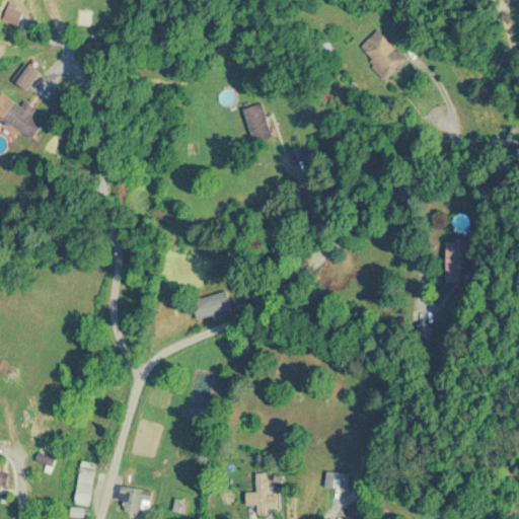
[(408,59),(377,28),(356,50),(385,80),(408,59)]
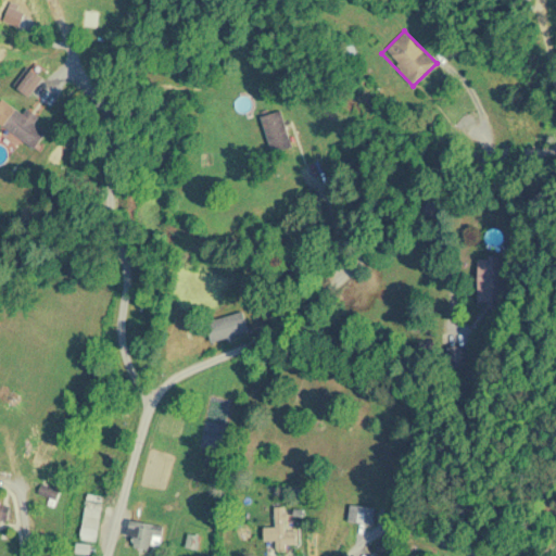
[(28,96),(43,78),(28,66),(14,85),(28,96)]
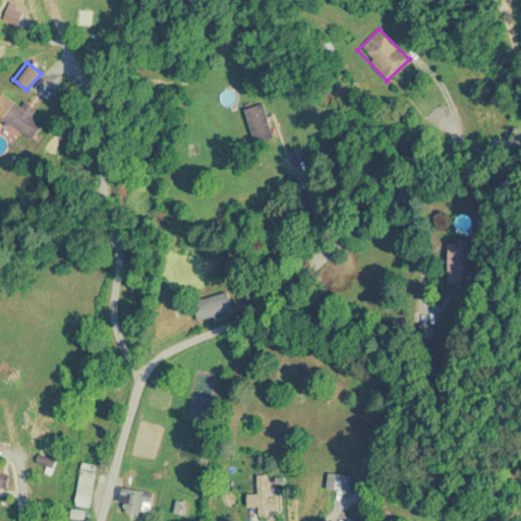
[(34,113),(37,111),(26,100),(19,107),(16,103),(4,113),(27,139),(45,125),(34,113)]
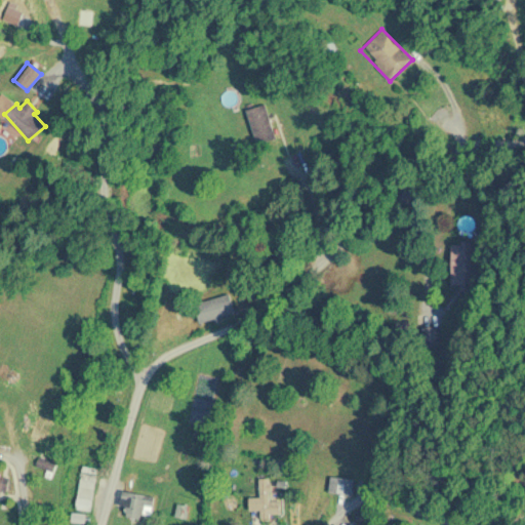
[(246,110),(259,143),(278,135),(265,103),(246,110)]
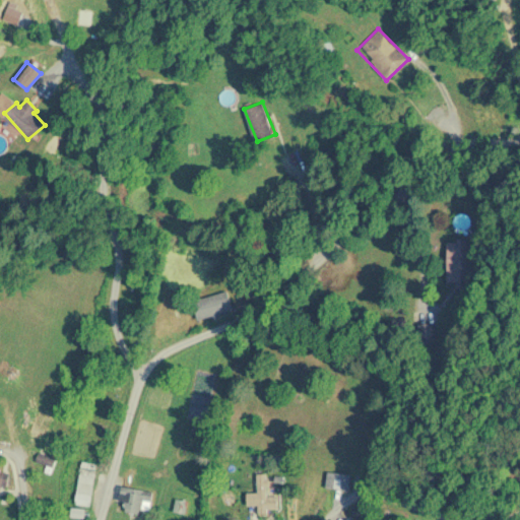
[(466,287),(467,239),(448,239),(448,287),(466,287)]
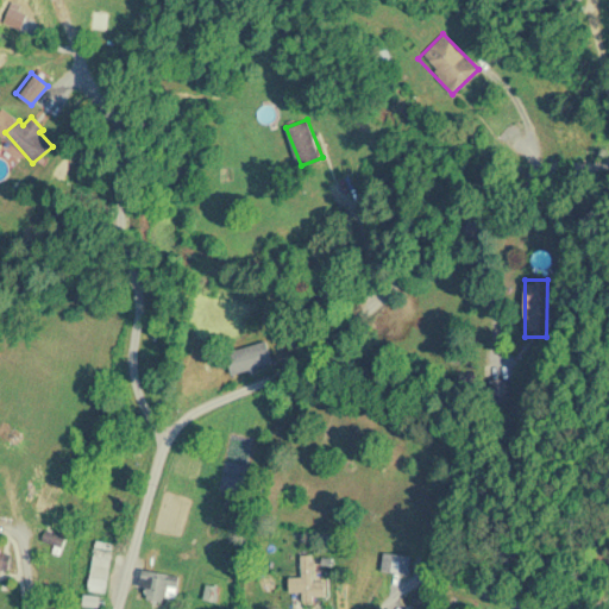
[(217,352),(218,365),(271,360),(270,349),(217,352)]
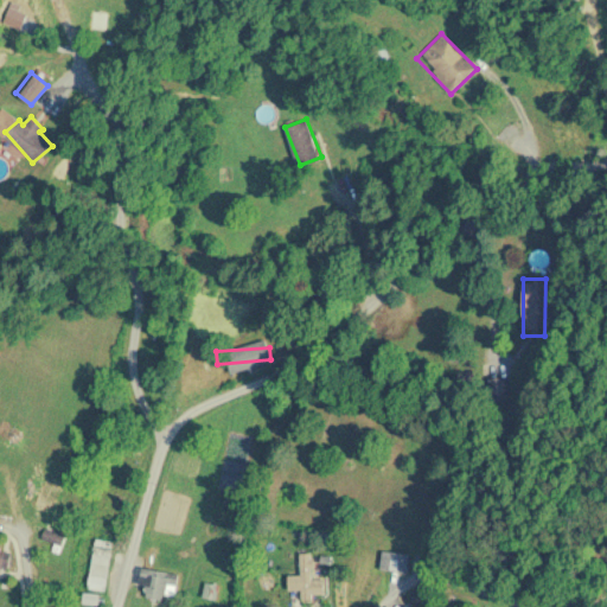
[(0,521),(0,561),(20,562),(20,541),(1,540),(2,522),(0,521)]
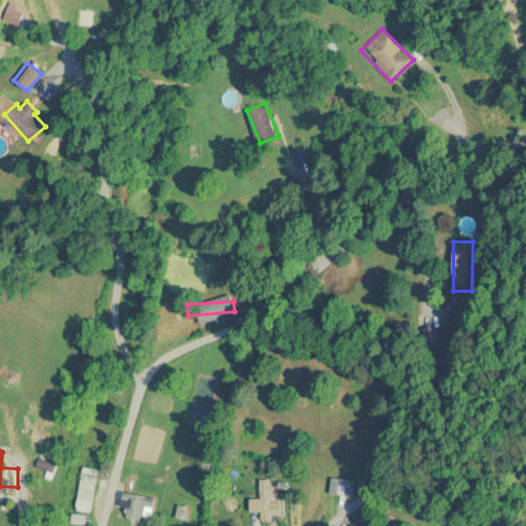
[(91,512),(98,470),(83,467),(77,510),(91,512)]
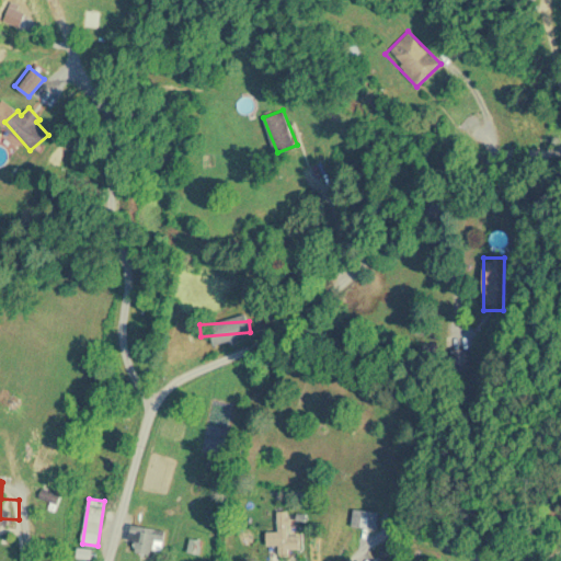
[(377,528),(379,511),(354,508),(352,527),(377,528)]
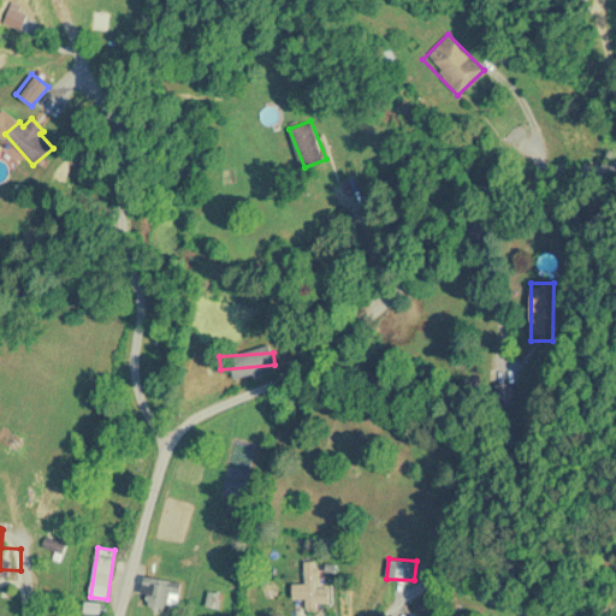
[(306,562),(306,604),(329,604),(329,586),(319,586),(319,562),(306,562)]
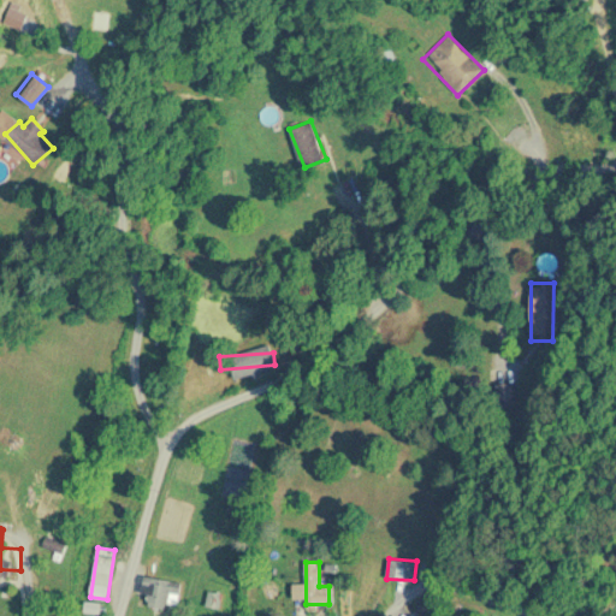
[(178,578),(143,581),(146,608),(181,605),(178,578)]
